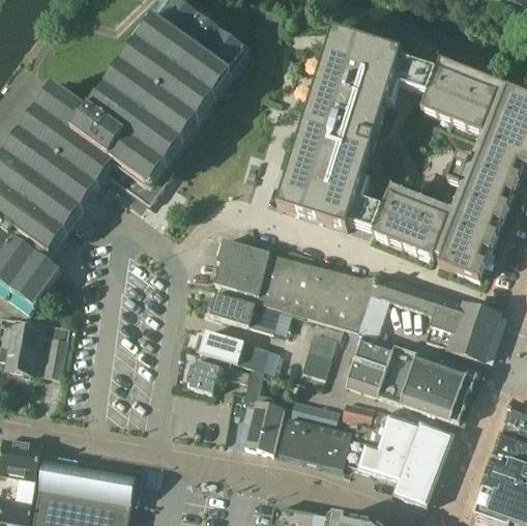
[(162,165),(243,51),(213,30),(173,2),(91,114),(55,90),(0,166),(0,279),(35,304),(58,272),(45,262),(106,176),(148,206),(172,172),(162,165)]
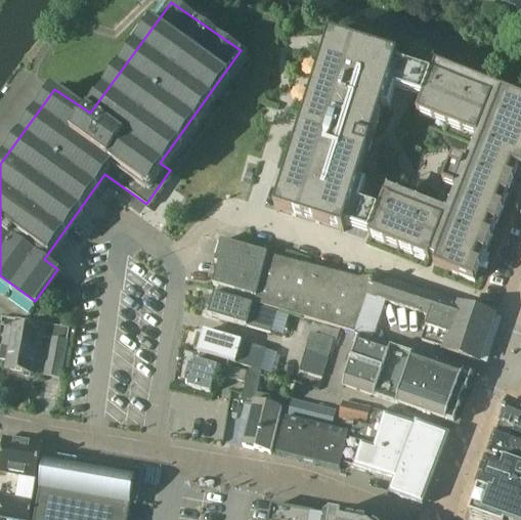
[(302,115),(272,207),(341,229),(365,152),(396,54),(328,33),(302,115)]
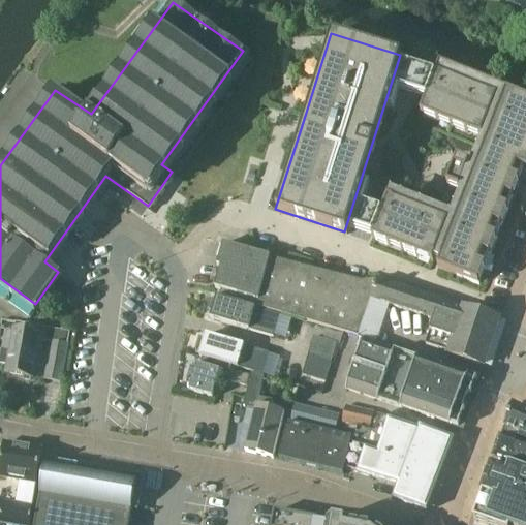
[(434,70),(419,112),(436,119),(439,111),(451,115),(447,123),(465,130),(468,122),(480,126),(476,134),(480,135),(495,95),(434,70)]
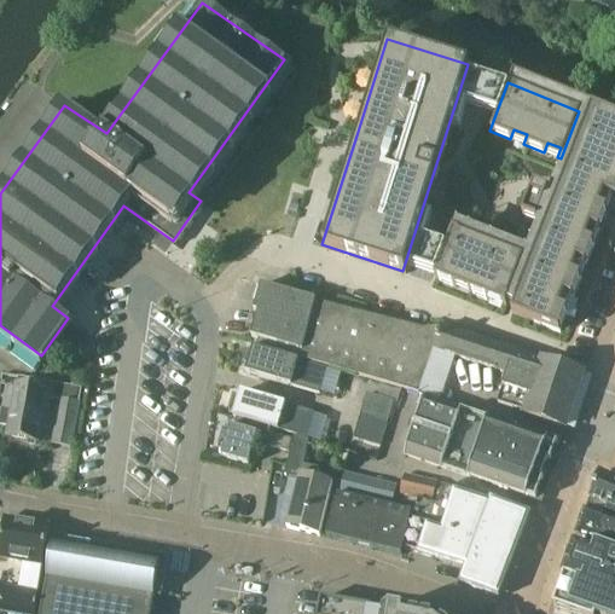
[(557,187),(509,310),(556,329),(564,307),(556,303),(561,291),(569,295),(578,273),(569,271),(574,258),(582,261),(591,239),(582,237),(587,224),(596,227),(604,207),(596,203),(601,190),(614,196),(614,192),(614,171),(614,166),(614,113),(590,104),(562,175),(570,178),(566,190),(557,187)]
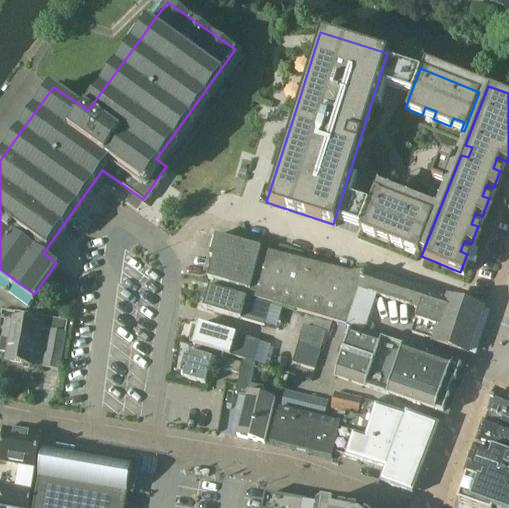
[(440,151),(430,176),(442,181),(453,155),(440,151)]
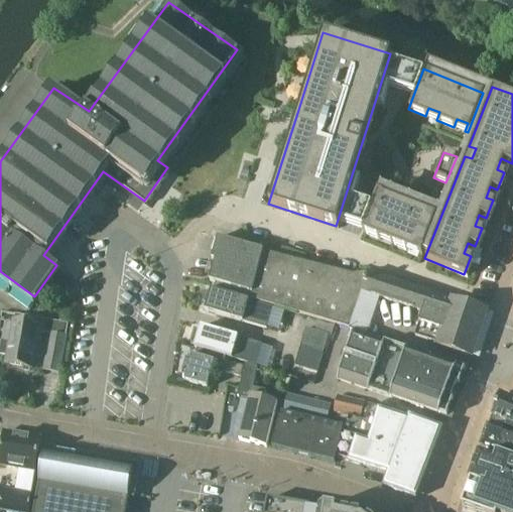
[(376,190),(360,230),(378,237),(381,230),(391,234),(388,241),(406,248),(409,241),(419,245),(416,252),(420,253),(435,214),(376,190)]
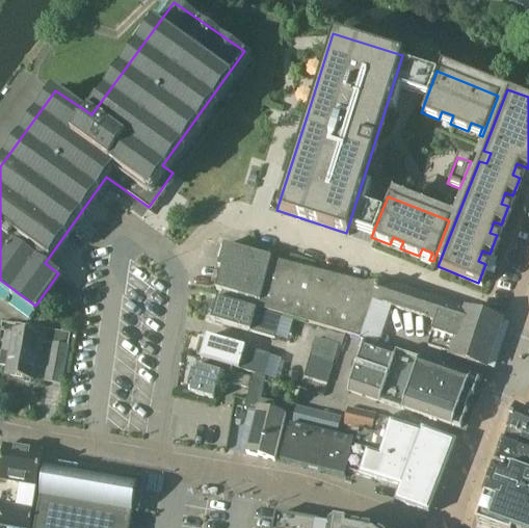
[(268,256),(271,246),(252,241),(252,242),(253,243),(250,249),(222,240),(215,263),(219,265),(213,286),(221,288),(219,296),(215,295),(214,299),(210,298),(206,311),(210,312),(209,317),(272,335),(279,313),(256,307),(257,305),(268,256)]
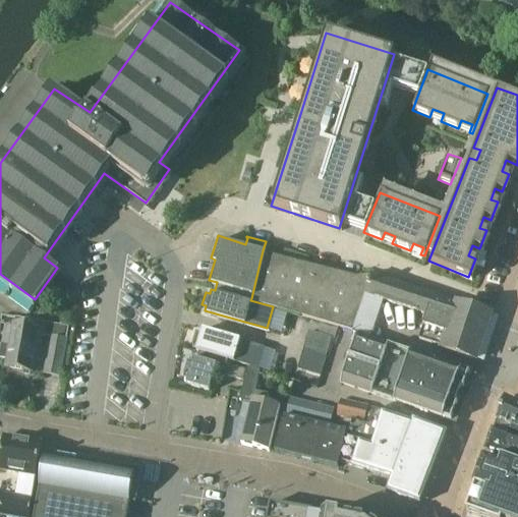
[(473,357),(488,311),(370,272),(354,273),(263,250),(251,298),(351,327),(363,291),(425,311),(418,335),(442,343),(440,346),(473,357)]
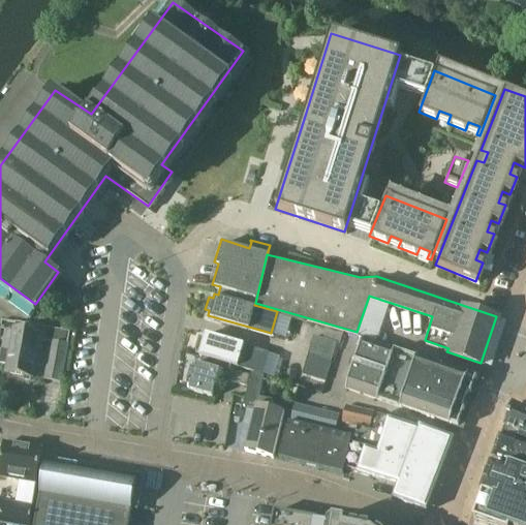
[(1,345),(0,351),(0,359),(7,361),(5,369),(30,373),(33,354),(36,356),(39,338),(49,340),(50,337),(65,340),(67,329),(43,325),(42,323),(25,321),(24,327),(13,325),(9,347),(1,345)]
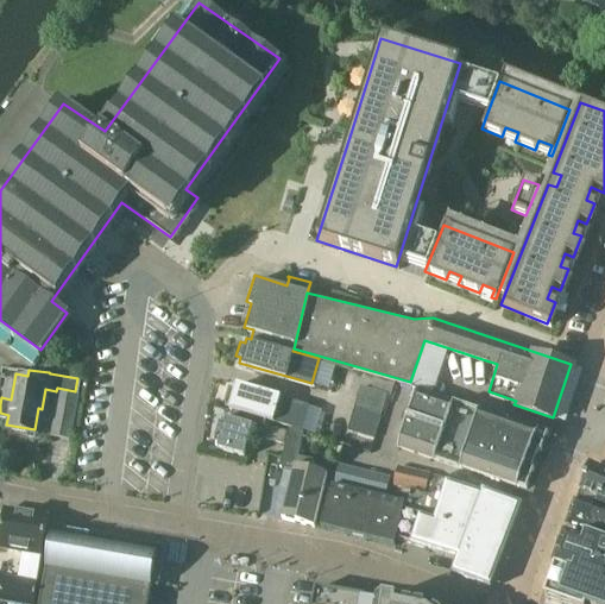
[(226,406),(231,407),(253,414),(298,427),(306,402),(233,381),(232,387),(227,385),(224,400),(228,401),(226,406)]
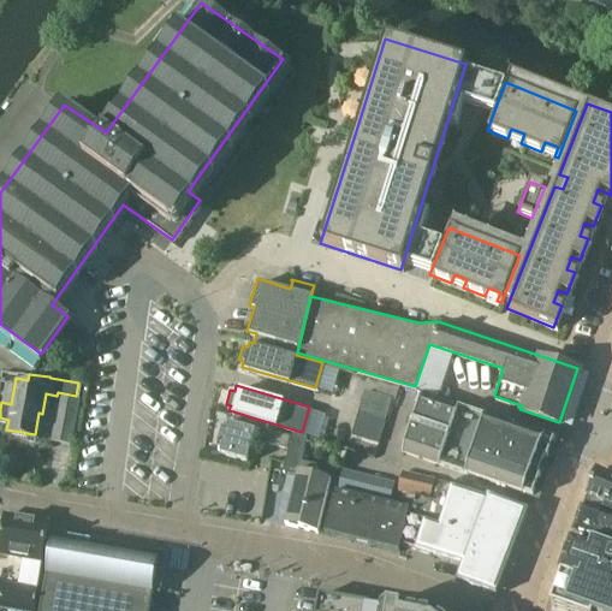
[(356,410),(382,417),(388,396),(362,387),(356,410)]
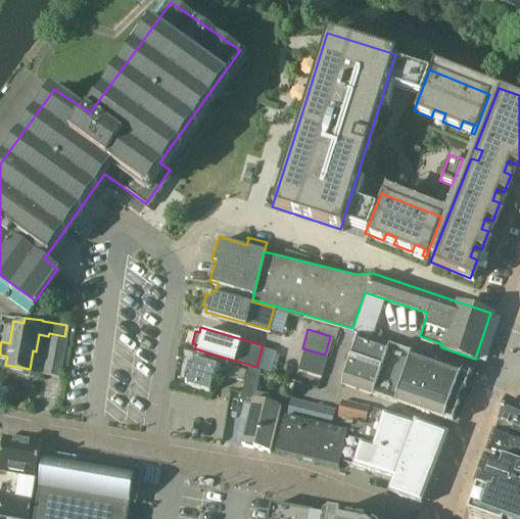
[(454,420),(470,371),(357,332),(340,380),(454,420)]
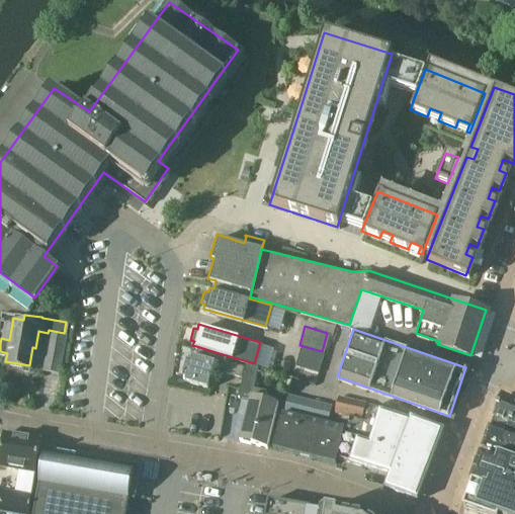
[(48,333),(41,367),(57,370),(64,333),(49,330),(48,333)]
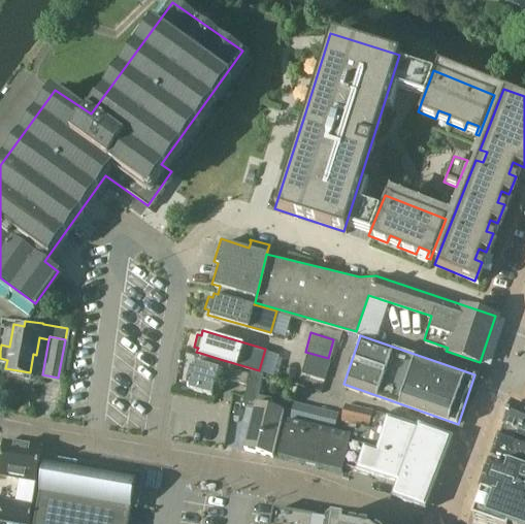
[(328,358),(305,352),(300,370),(322,377),(328,358)]
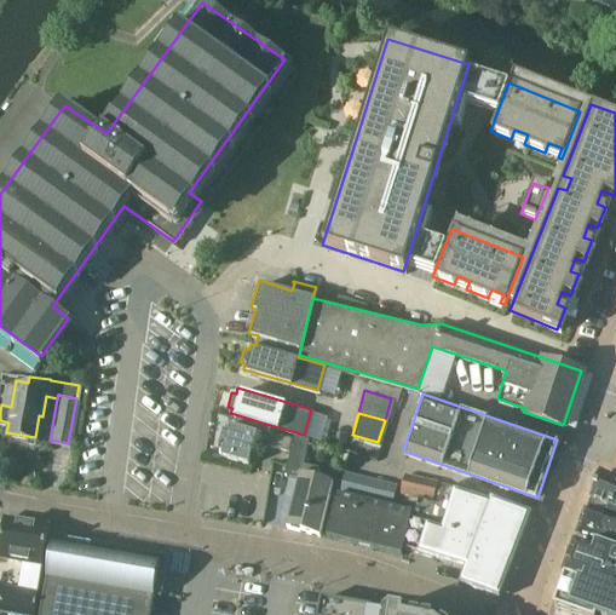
[(258,421),(235,414),(232,424),(228,423),(226,427),(222,426),(217,441),(222,443),(219,454),(246,461),(258,421)]
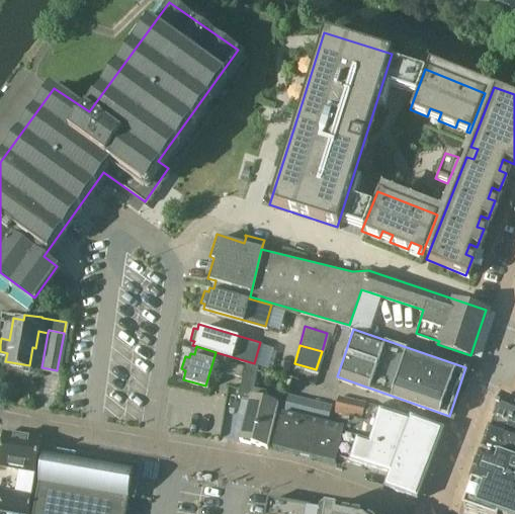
[(221,370),(239,375),(241,364),(224,360),(221,370)]
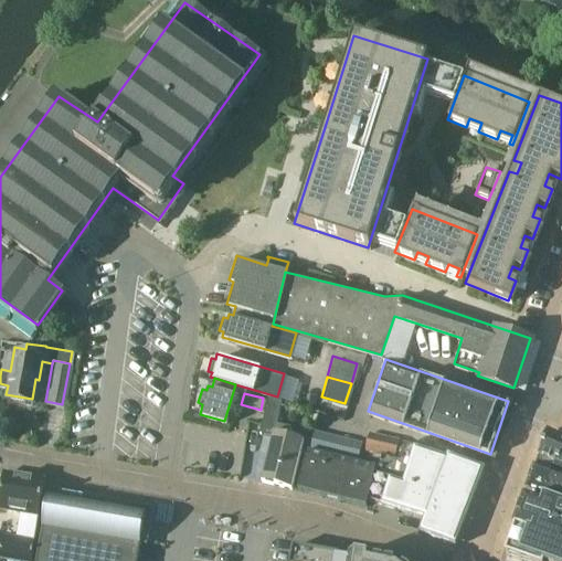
[(260,478),(289,486),(301,436),(286,433),(287,424),(274,421),(278,399),(265,395),(256,430),(271,433),(260,478)]
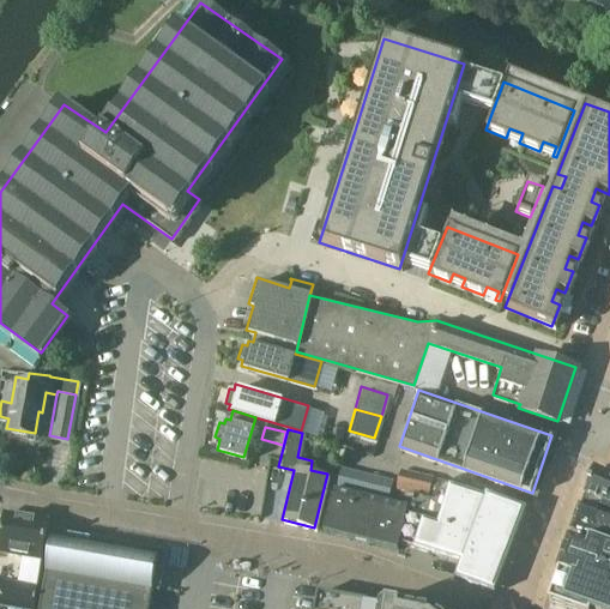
[(586,494),(581,506),(609,516),(609,470),(596,464),(585,494),(586,494)]
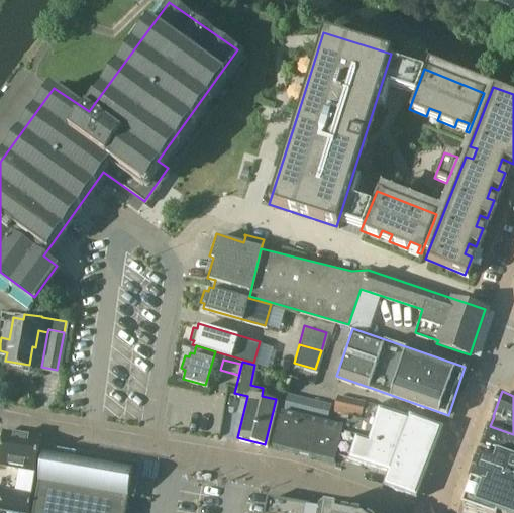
[(287,392),(282,410),(321,419),(326,402),(287,392)]
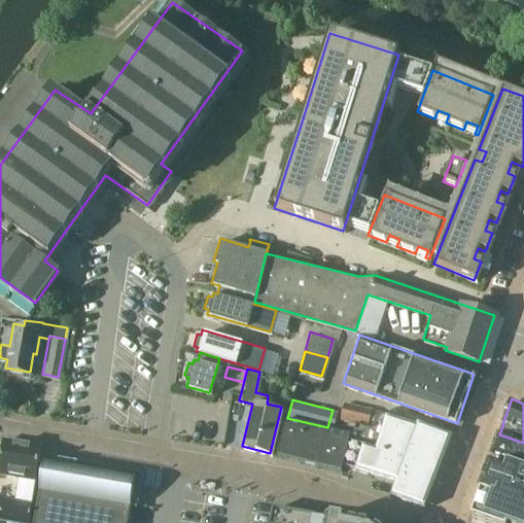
[(367,423),(371,409),(343,402),(340,417),(367,423)]
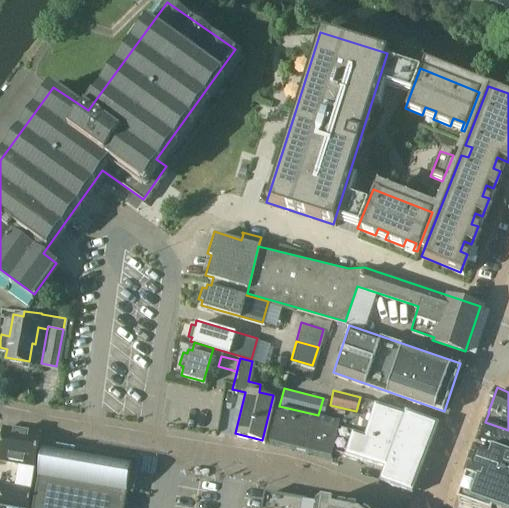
[(365,436),(423,456),(436,422),(403,410),(403,412),(364,400),(359,415),(344,410),(341,421),(353,423),(365,436)]
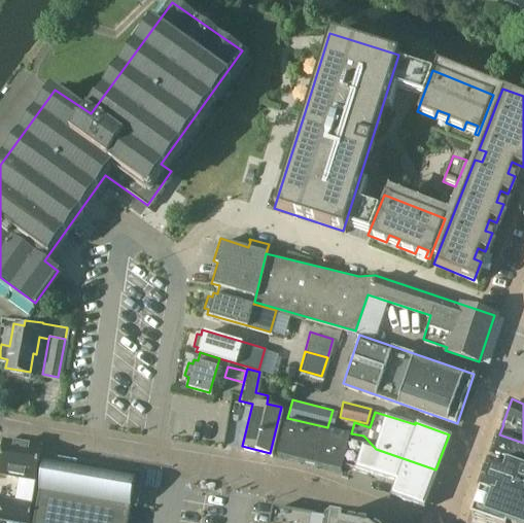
[(347,433),(285,418),(284,418),(275,454),(339,469),(347,433)]
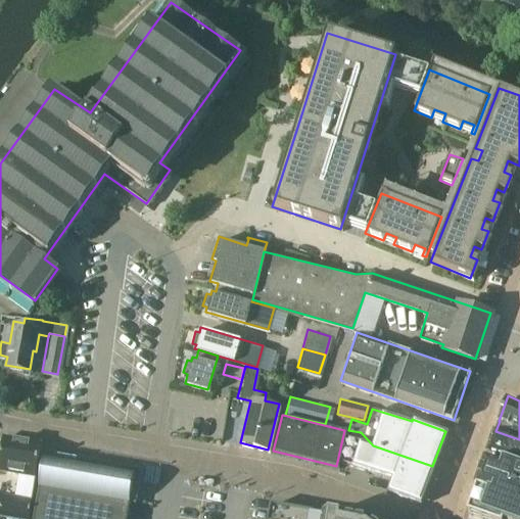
[(390,475),(386,488),(419,500),(432,466),(373,445),(361,432),(348,430),(339,460),(390,475)]
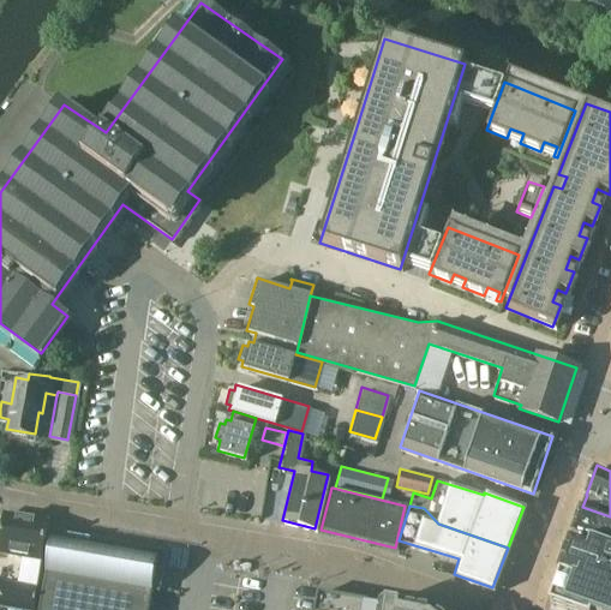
[(610,516),(582,507),(581,506),(573,531),(610,544),(610,516)]
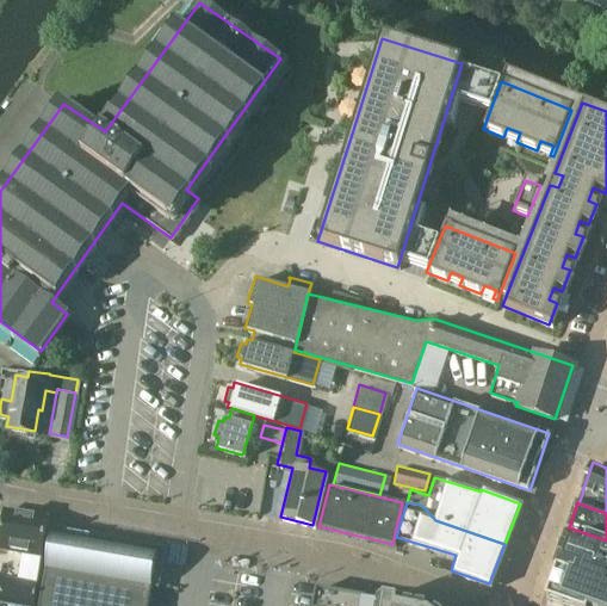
[(1,508),(0,514),(0,546),(39,554),(45,517),(1,508)]
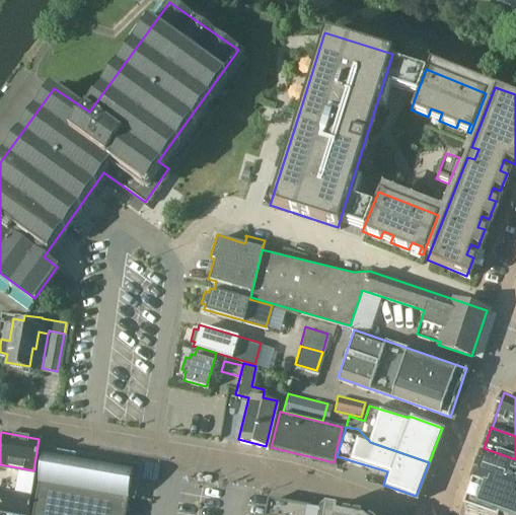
[(515,514),(515,460),(486,450),(484,456),(480,455),(470,481),(471,481),(462,508),(484,514),(515,514)]
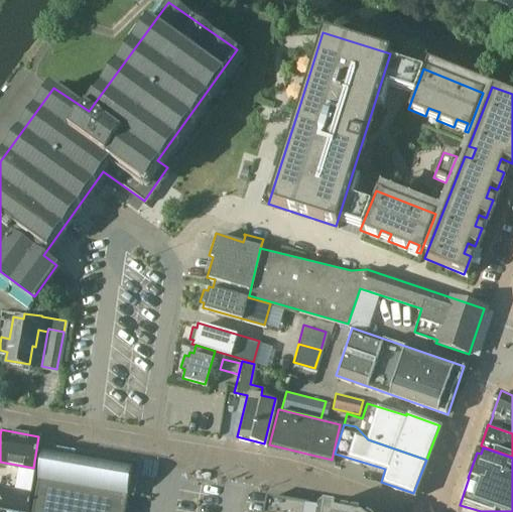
[(41,450),(30,511),(122,511),(131,466),(41,450)]
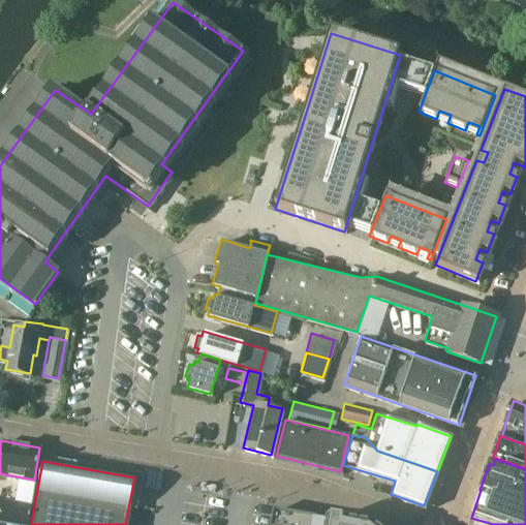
[(0,520),(27,524),(30,504),(0,499),(0,520)]
